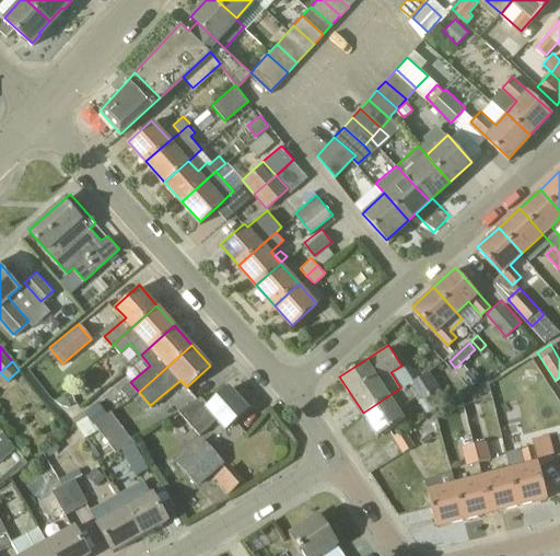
[(479,378),(469,368),(461,377),(470,386),(479,378)]
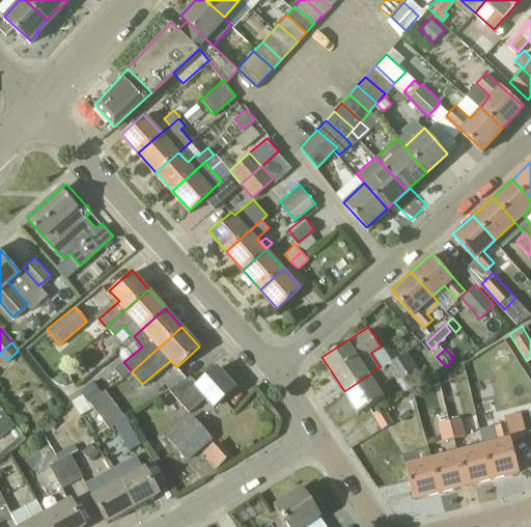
[(387,364),(381,368),(380,367),(369,375),(370,375),(378,386),(393,375),(404,393),(425,380),(407,351),(387,364)]
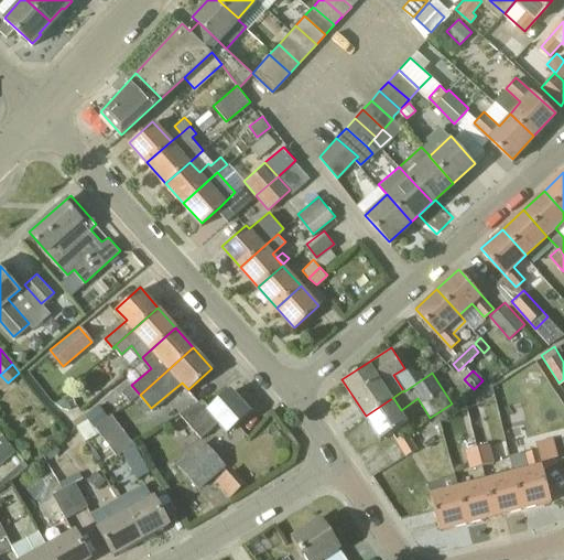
[(230,388),(209,407),(203,399),(180,412),(202,437),(218,421),(227,430),(250,410),(230,388)]
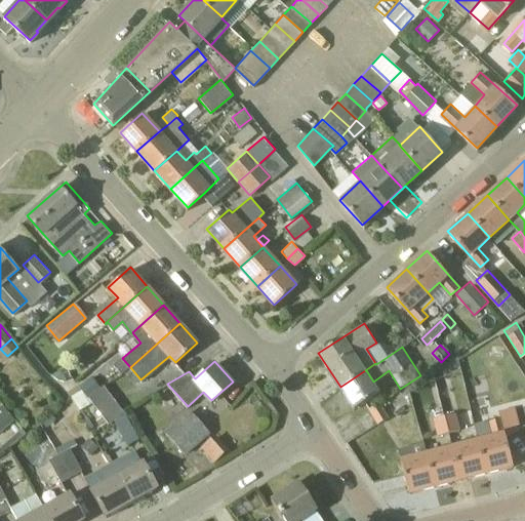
[(67,366),(62,368),(65,375),(70,372),(67,366)]
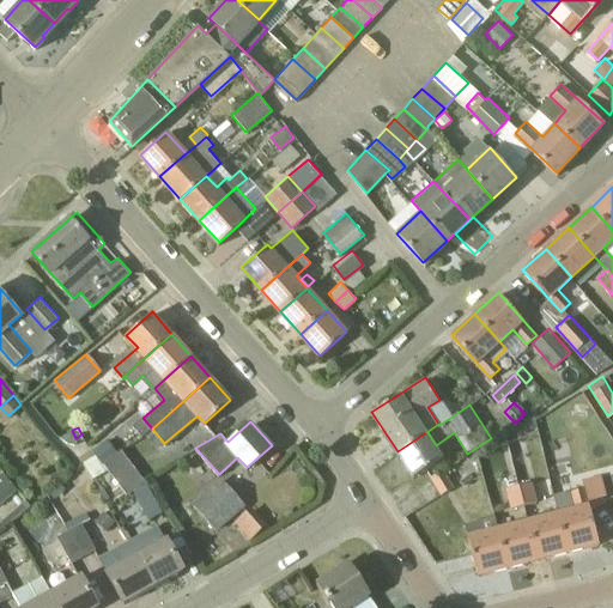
[(436,445),(428,432),(426,432),(398,451),(414,475),(443,456),(436,445)]
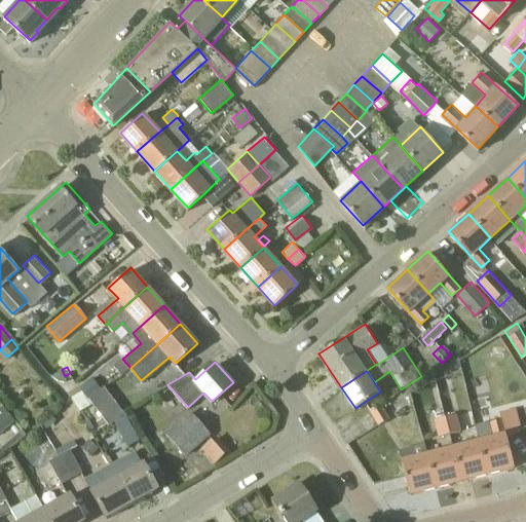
[(79,385),(88,397),(96,390),(86,379),(79,385)]
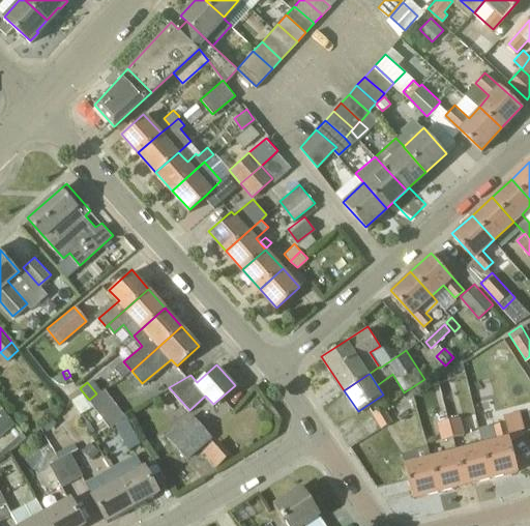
[(89,400),(80,388),(79,387),(69,392),(80,412),(93,405),(89,400)]
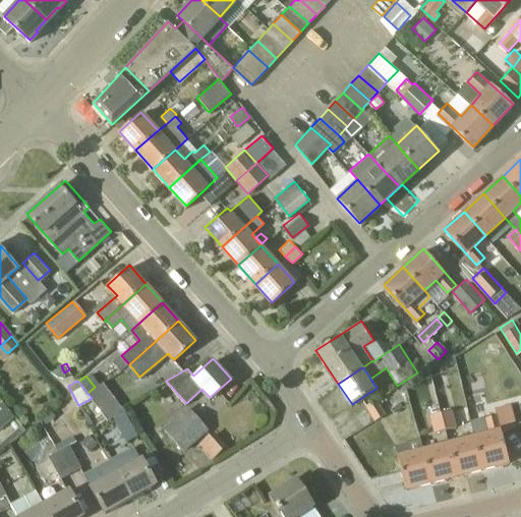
[(92,398),(96,404),(109,395),(100,383),(88,393),(92,398)]
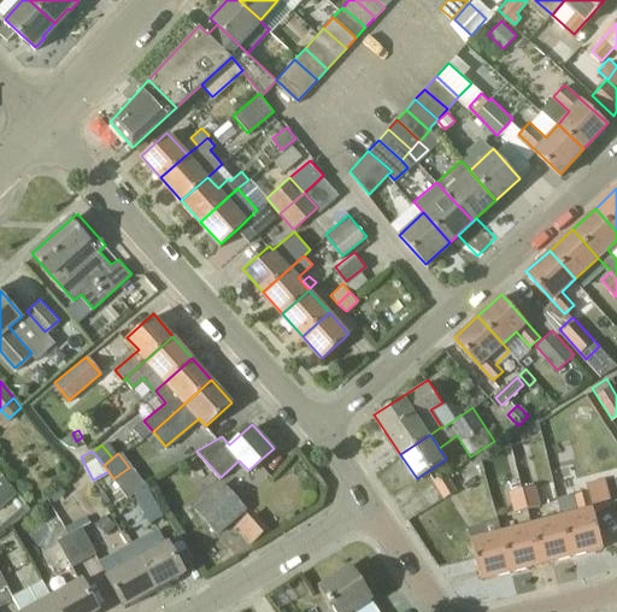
[(446,471),(433,478),(445,496),(457,489),(446,471)]
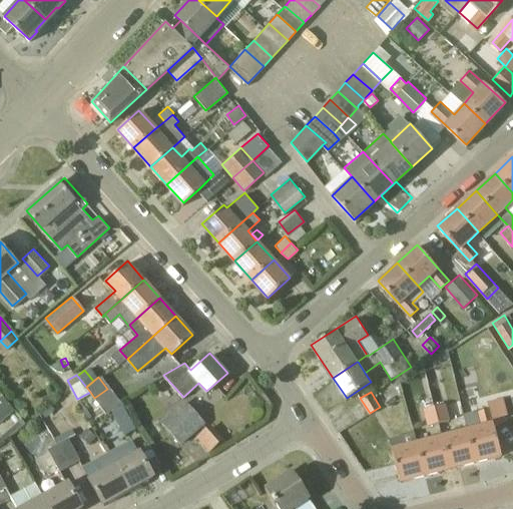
[(493,426),(508,417),(503,397),(487,400),(488,407),(478,410),(483,426),(468,430),(475,460),(501,453),(493,426)]
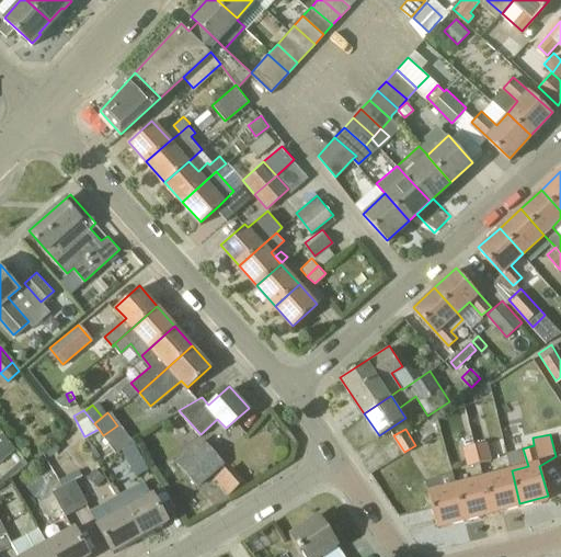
[(204,438),(176,461),(196,484),(224,459),(204,438)]
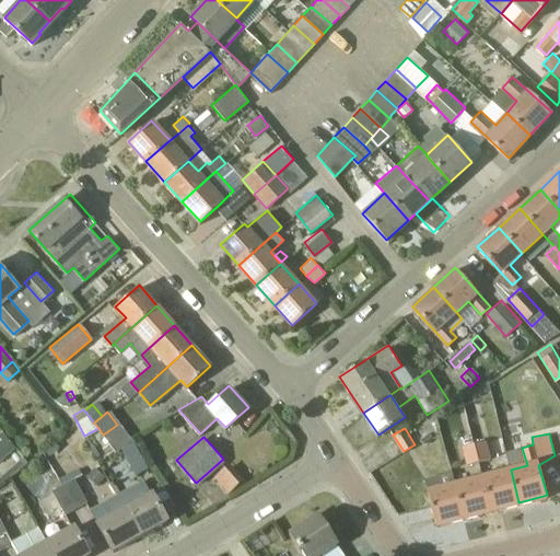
[(474,443),(478,460),(491,456),(487,440),(474,443)]
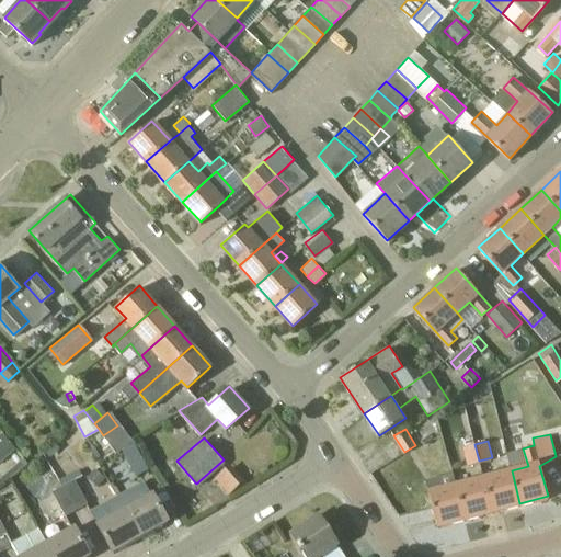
[(135,443),(124,450),(137,474),(149,467),(135,443)]
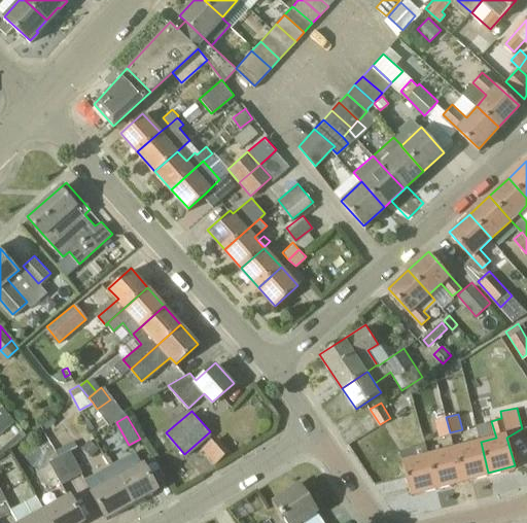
[(446,417),(434,419),(438,436),(450,432),(446,417)]
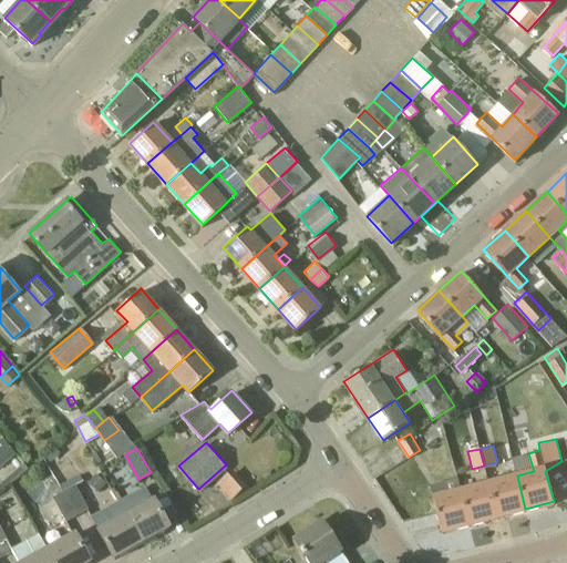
[(230,497),(246,483),(232,467),(216,479),(230,497)]
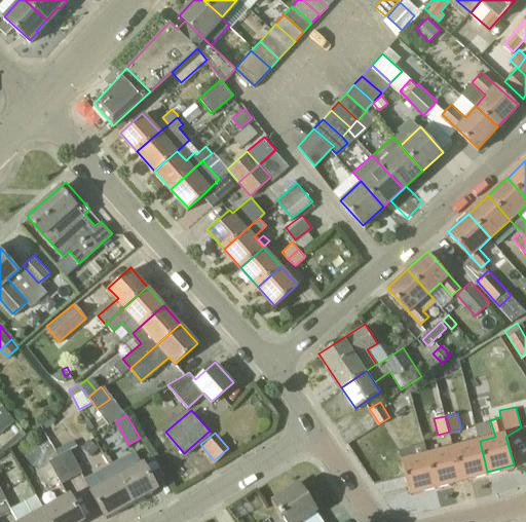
[(100,446),(89,437),(82,446),(92,454),(100,446)]
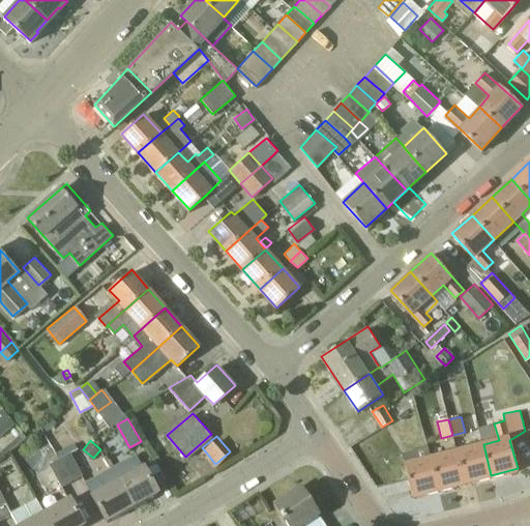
[(457,451),(465,483),(491,475),(483,444),(457,451)]
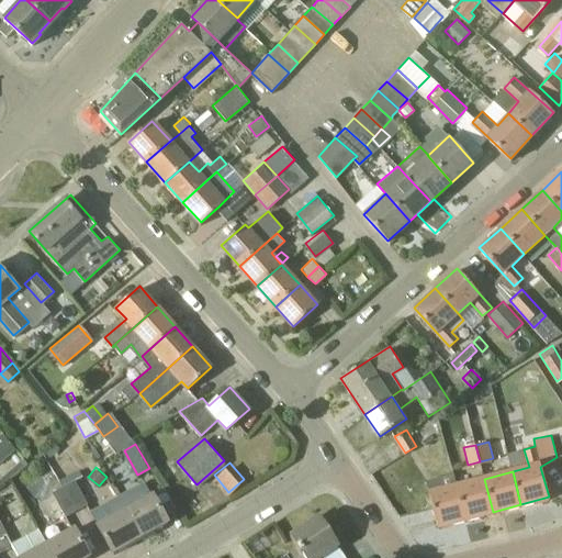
[(75,479),(63,486),(76,509),(88,502),(75,479)]
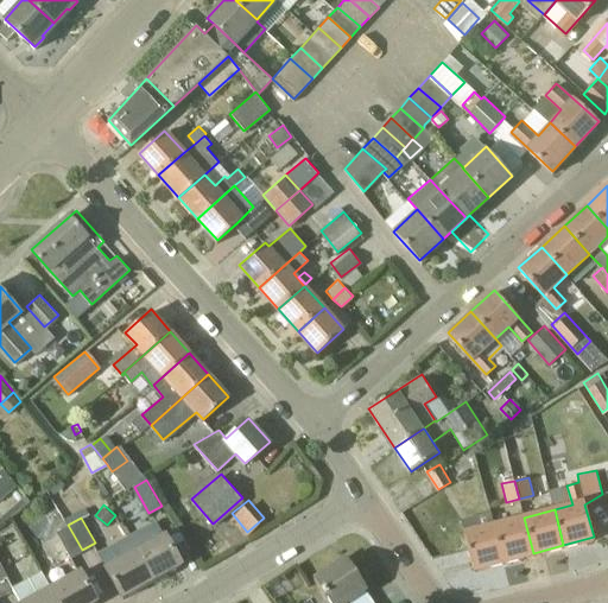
[(494,525),(504,560),(533,553),(524,518),(494,525)]
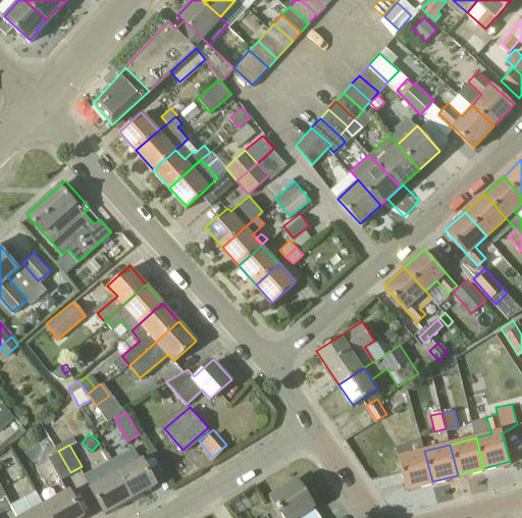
[(70,472),(58,451),(49,457),(61,478),(70,472)]
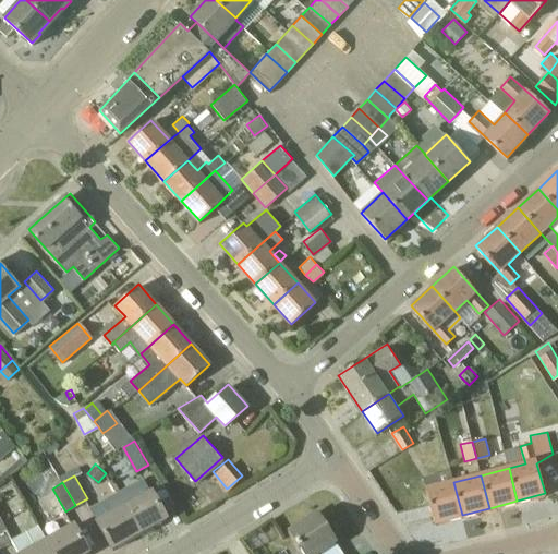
[(453,482),(426,489),(435,522),(462,515),(453,482)]
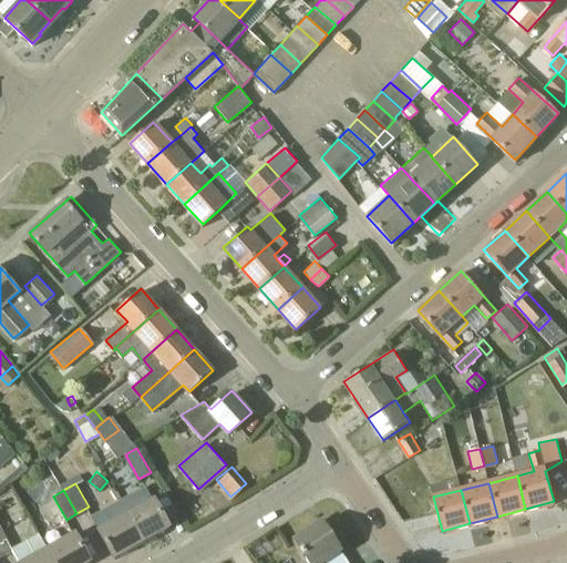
[(154,498),(125,513),(142,541),(169,525),(154,498)]
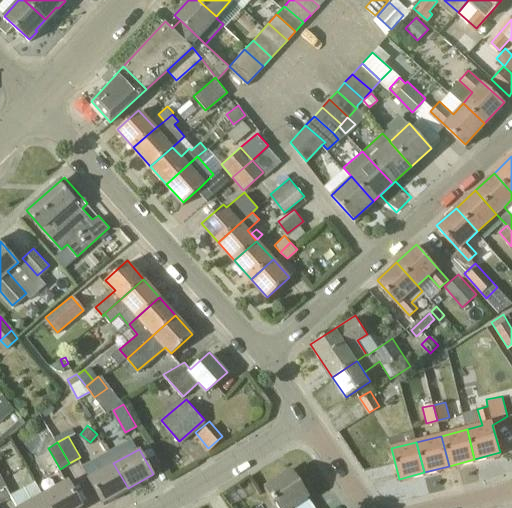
[(113,463),(89,476),(103,502),(128,488),(113,463)]
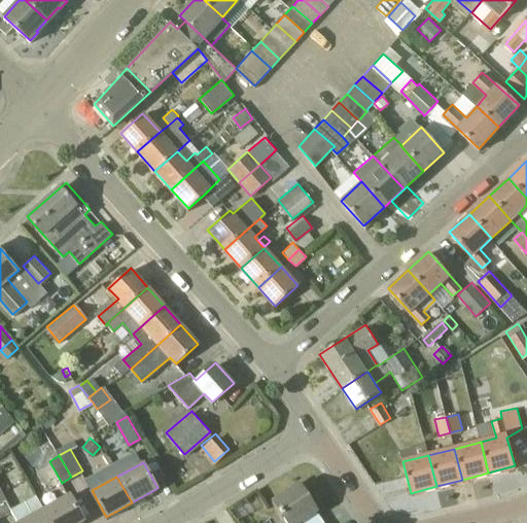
[(300,482),(272,500),(283,518),(286,522),(300,522),(303,521),(303,522),(324,522),(317,511),(317,510),(300,482)]
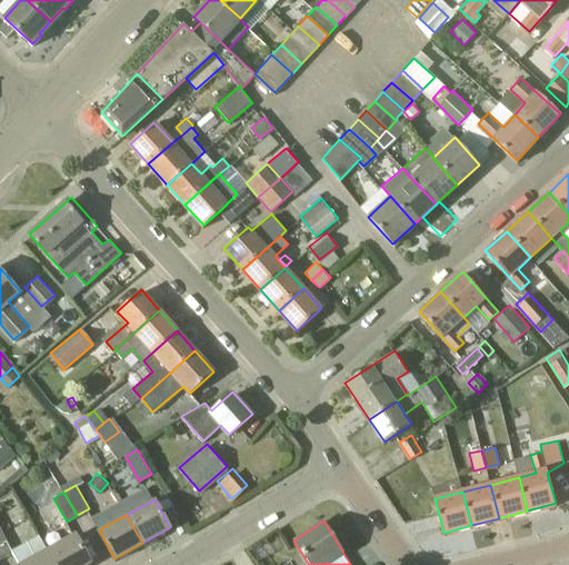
[(0,525),(0,553),(2,556),(12,551),(13,551),(12,548),(0,525)]
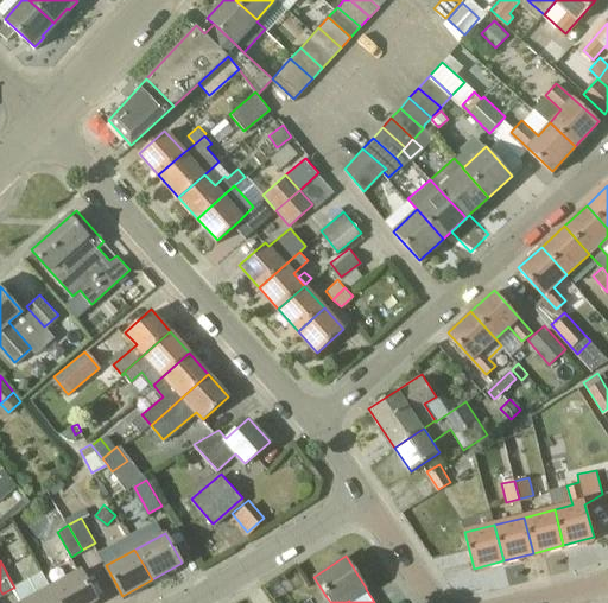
[(59,602),(50,586),(40,569),(13,585),(14,588),(13,588),(21,602),(20,602),(59,602)]
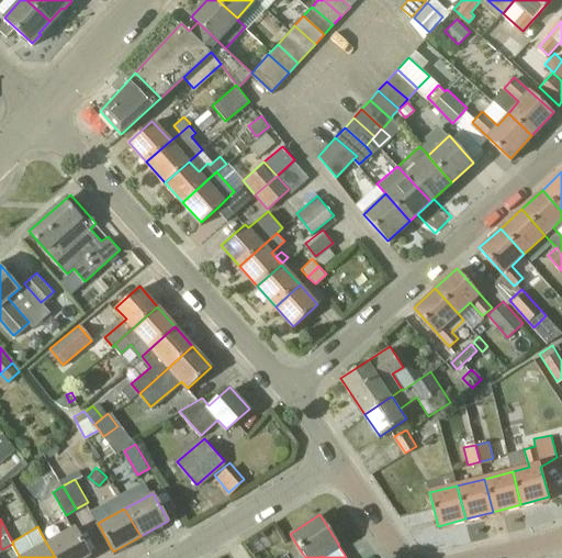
[(75,526),(46,543),(55,557),(83,557),(90,555),(75,526)]
